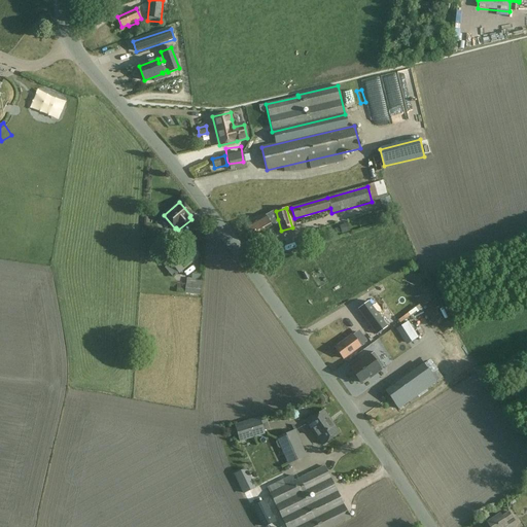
[(275,226),(273,222),(278,219),(276,211),(276,210),(246,226),(255,243),(274,233),(272,229),(275,226)]
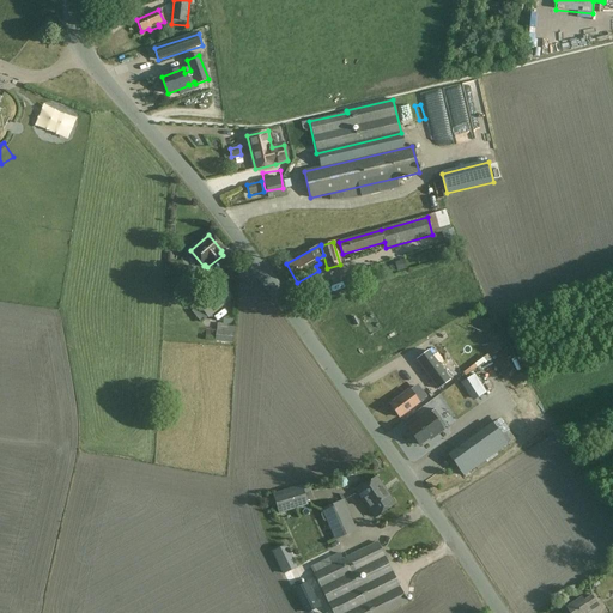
[(176,263),(181,269),(193,260),(188,255),(176,263)]
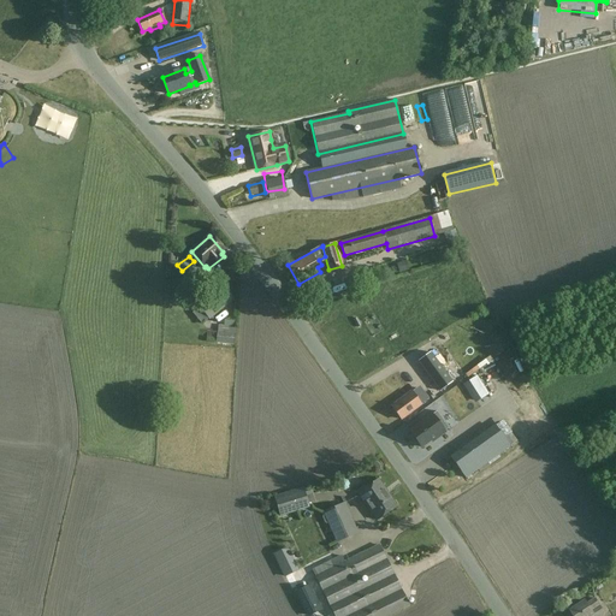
[(221,289),(213,295),(223,306),(231,300),(221,289)]
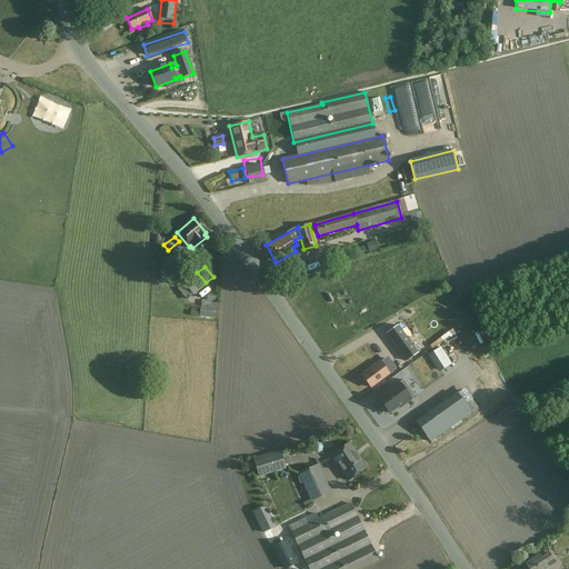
[(217,309),(201,307),(200,317),(216,318),(217,309)]
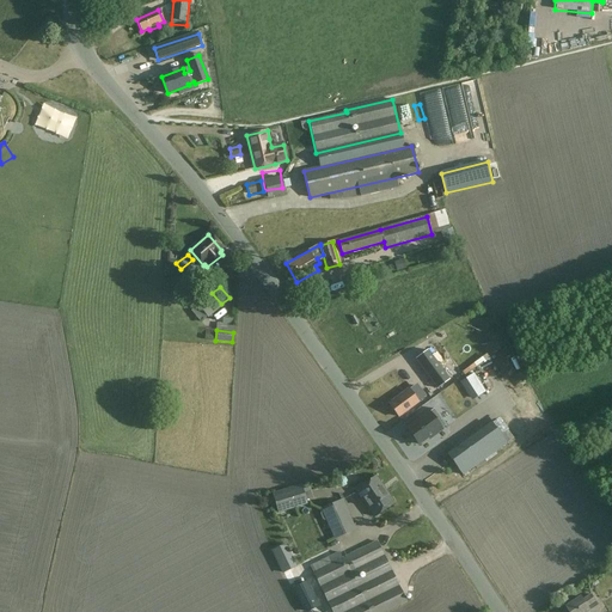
[(428,350),(416,359),(436,389),(448,380),(428,350)]
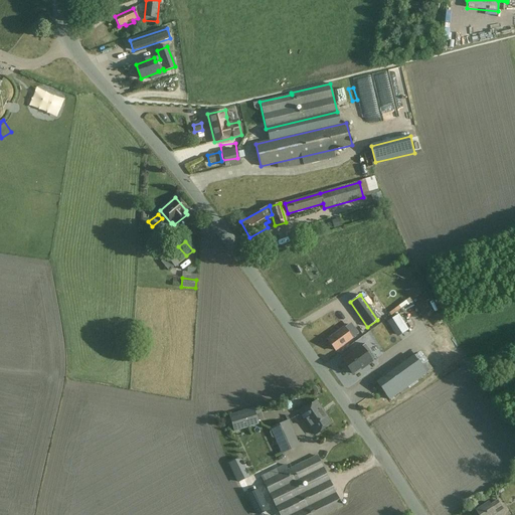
[(394,332),(397,336),(407,329),(405,325),(394,332)]
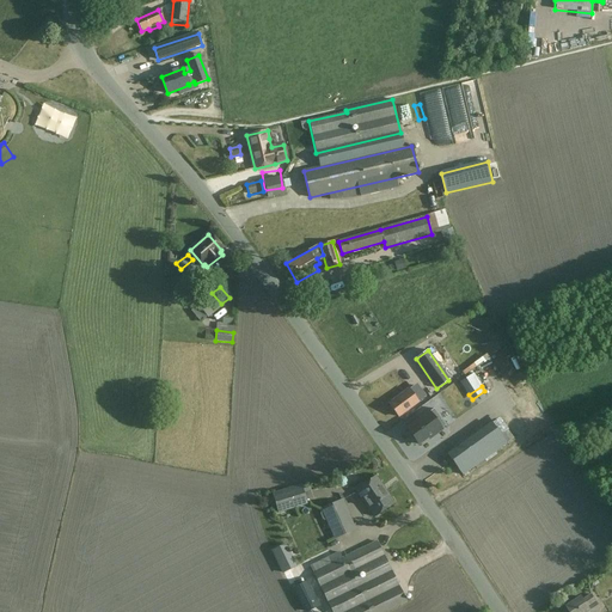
[(409,422),(415,417),(408,409),(417,402),(408,390),(389,403),(397,416),(402,412),(409,422)]
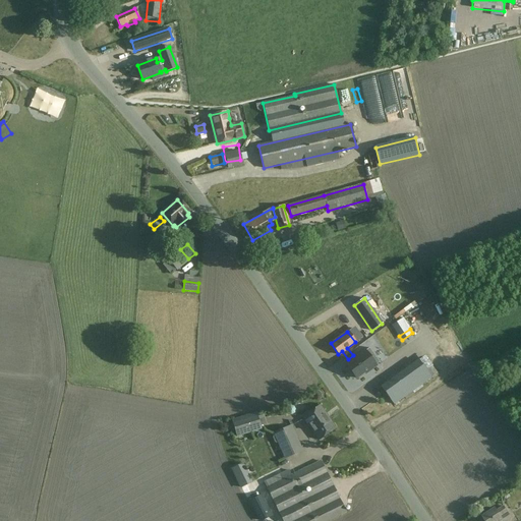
[(367,349),(346,364),(356,381),(378,367),(367,349)]
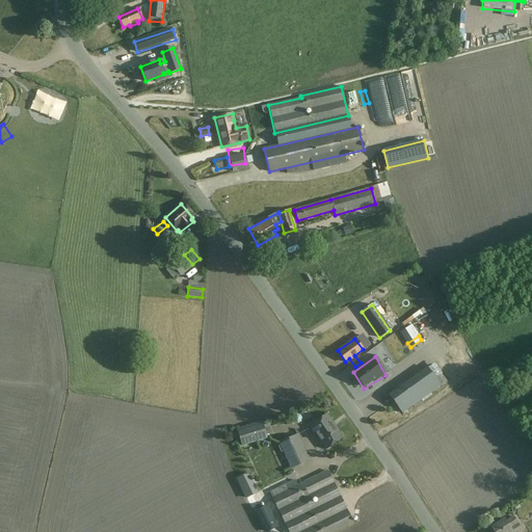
[(428,367),(389,395),(402,413),(441,384),(428,367)]
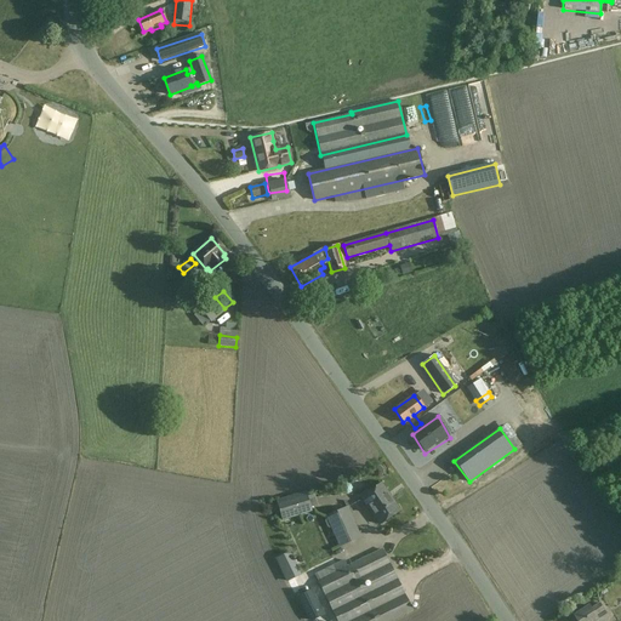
[(362,497),(379,524),(399,511),(381,484),(362,497)]
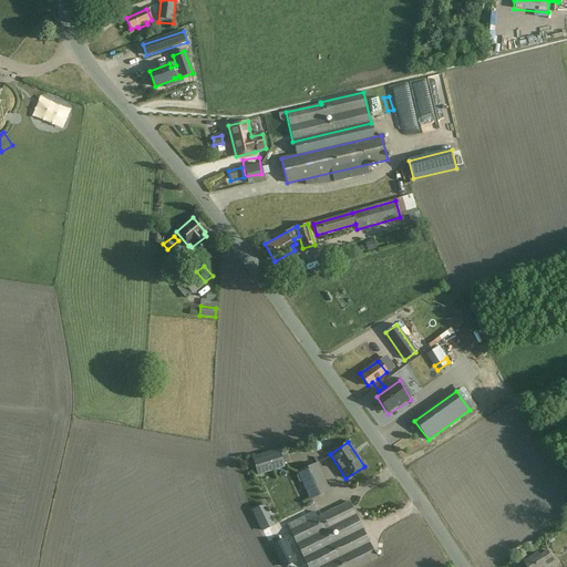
[(258,476),(285,467),(284,464),(290,462),(287,452),(280,454),(279,450),(253,459),(258,476)]
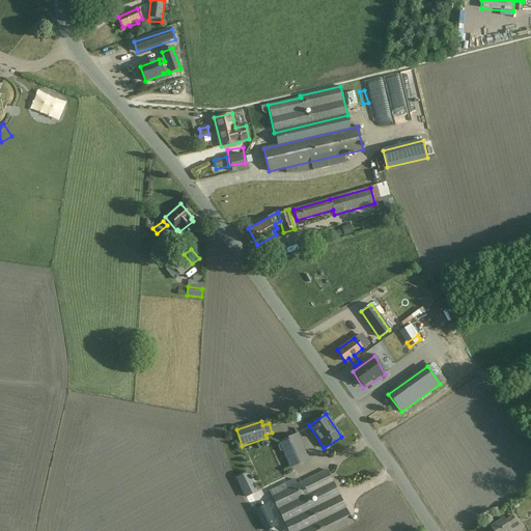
[(279,442),(290,467),(307,459),(296,434),(279,442)]
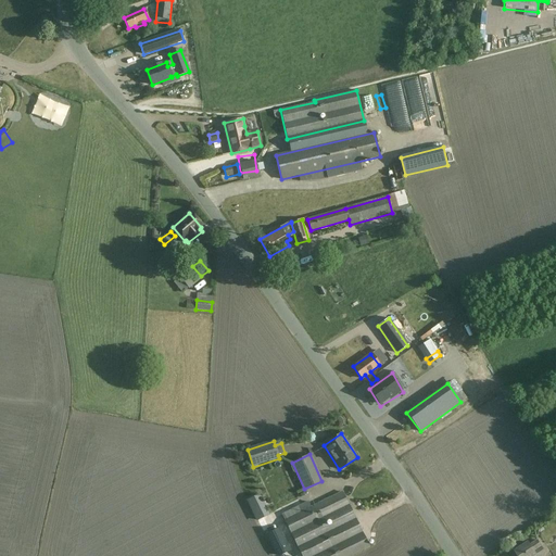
[(281,515),(301,555),(352,555),(369,547),(342,491),(312,506),(308,501),(281,515)]
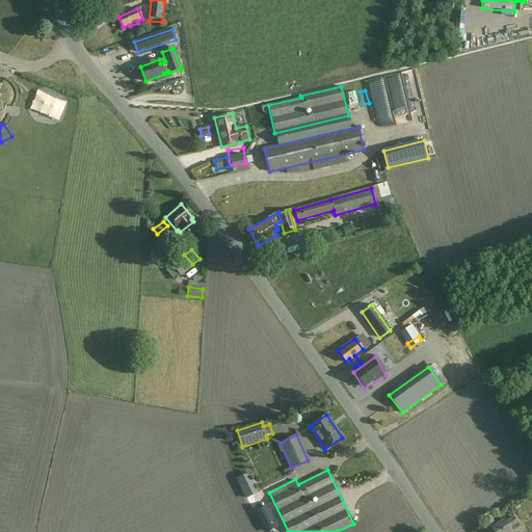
[(258,491),(247,473),(236,478),(246,498),(247,497),(258,491)]
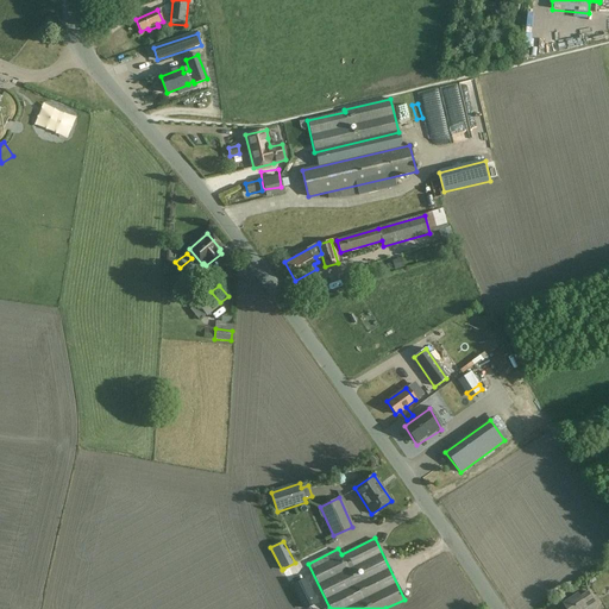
[(305,579),(293,585),(305,608),(316,603),(309,589),(311,589),(308,584),(307,584),(305,579)]
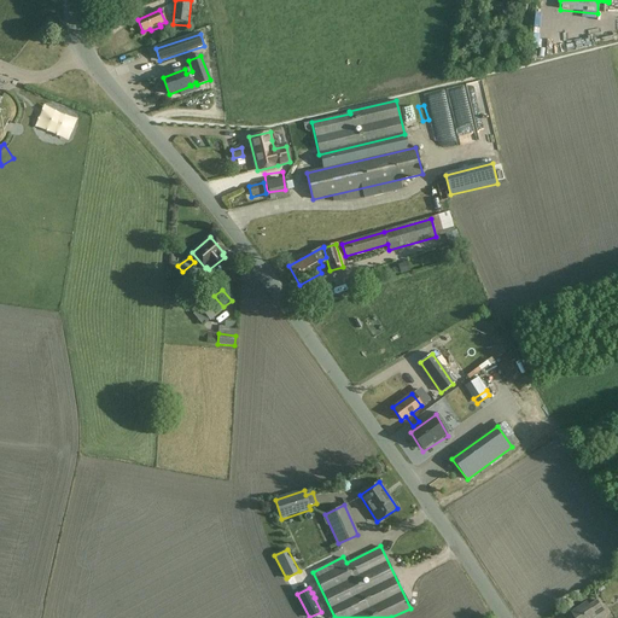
[(588,604),(572,613),(576,617),(596,617),(594,613),(602,608),(598,601),(589,606),(588,604)]
